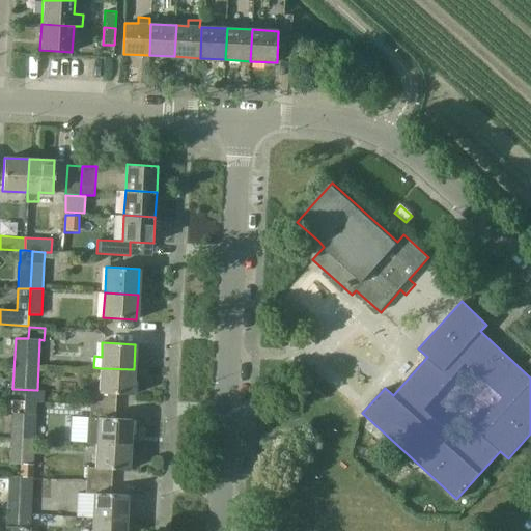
[(134,369),(101,368),(100,392),(91,392),(90,404),(115,406),(116,394),(133,395),(134,369)]
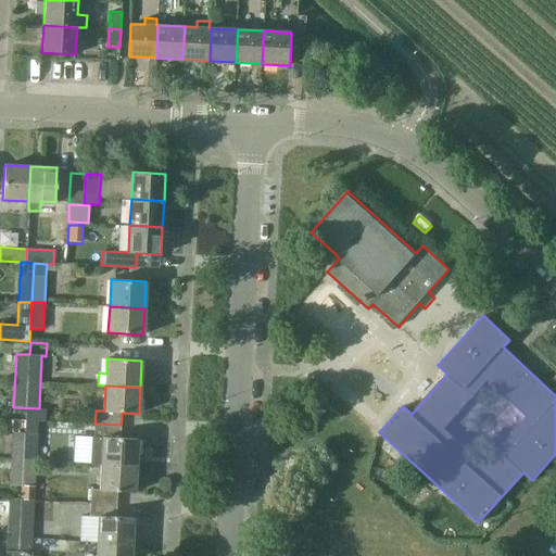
[(26,420),(25,433),(24,459),(36,460),(38,433),(37,433),(37,420),(26,420)]
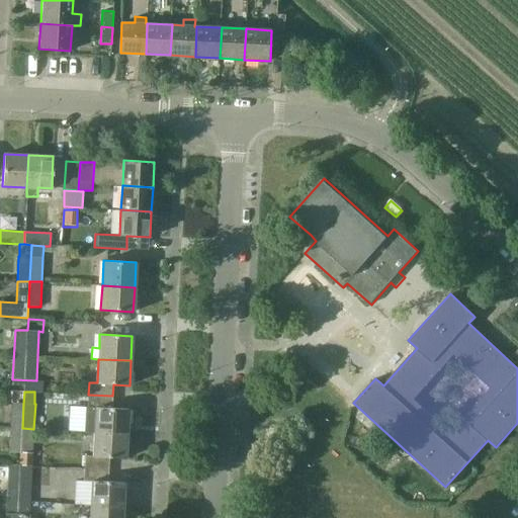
[(112,396),(88,395),(87,407),(95,408),(95,421),(86,421),(86,432),(94,432),(126,433),(128,409),(112,408),(112,396)]
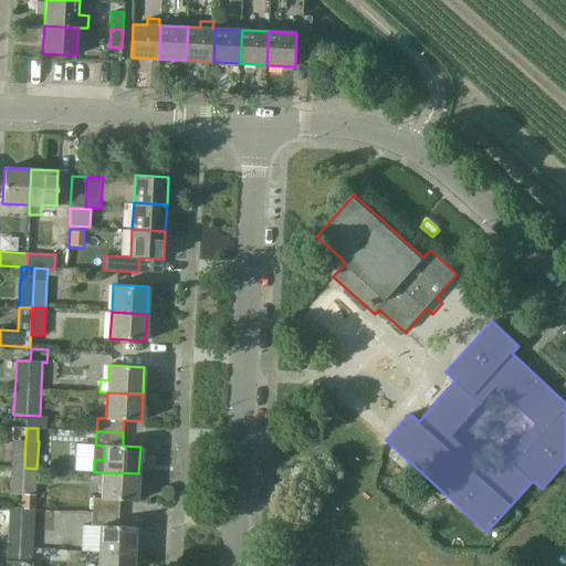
[(12,440),(10,467),(24,468),(25,441),(12,440)]
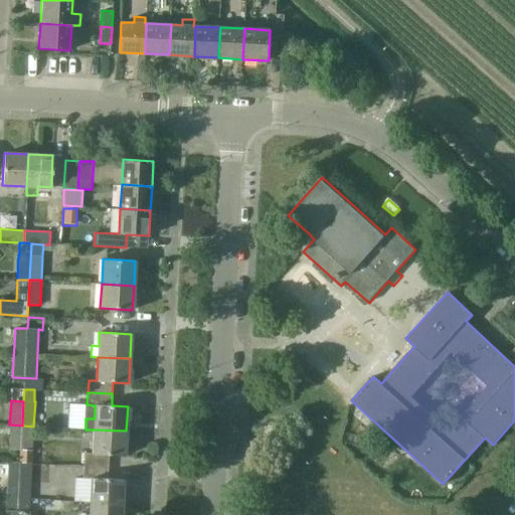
[(83,425),(84,402),(69,401),(68,425),(83,425)]
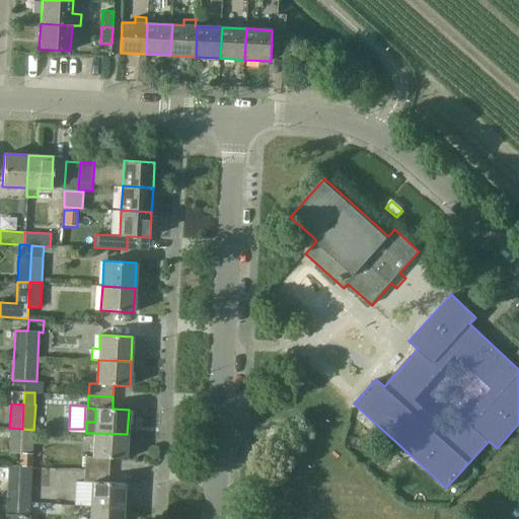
[(22,429),(9,428),(8,453),(19,454),(20,454),(22,429)]
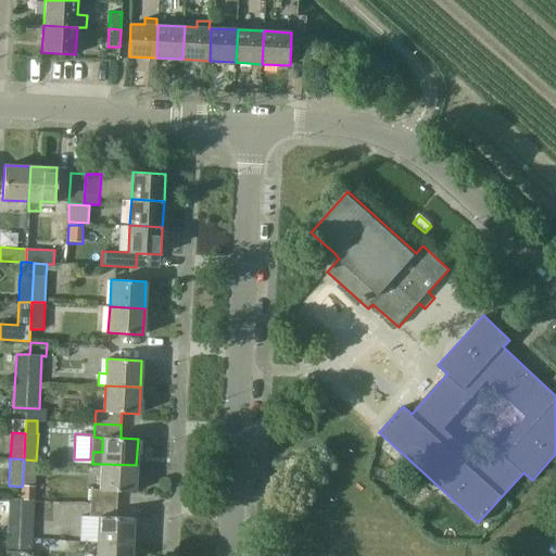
[(36,460),(24,459),(22,487),(21,487),(20,498),(21,498),(21,502),(34,503),(36,460)]
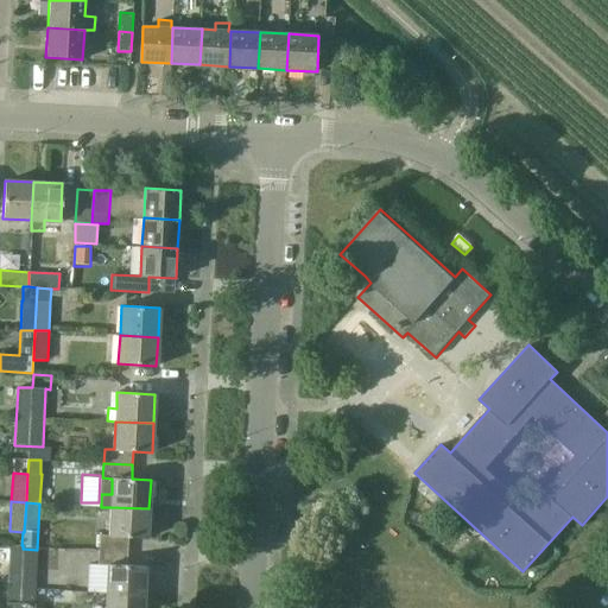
[(149,508),(111,507),(109,536),(100,534),(99,550),(127,551),(128,537),(147,538),(149,508)]
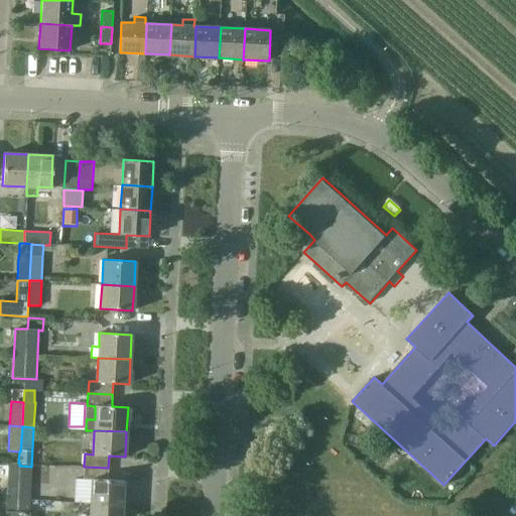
[(8,463),(6,499),(17,500),(19,466),(19,463),(18,463),(8,463)]
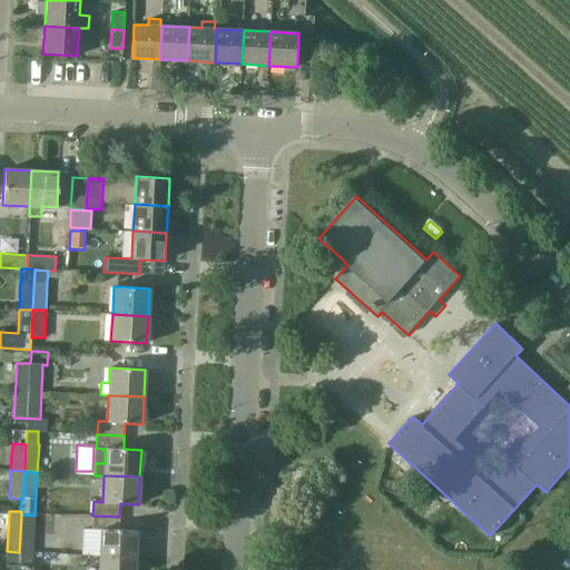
[(35,516),(21,514),(19,552),(33,553),(35,532),(39,532),(42,530),(42,516),(35,516)]
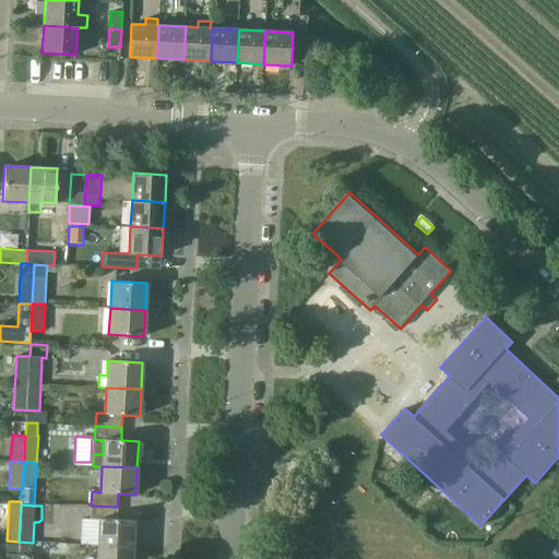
[(117,507),(91,506),(91,519),(99,520),(98,546),(133,547),(134,521),(117,520),(117,507)]
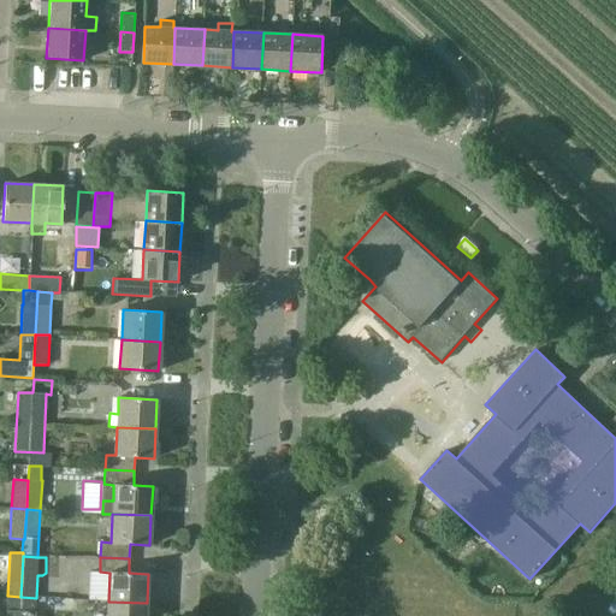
[(19,611),(21,597),(7,596),(7,605),(7,610),(19,611)]
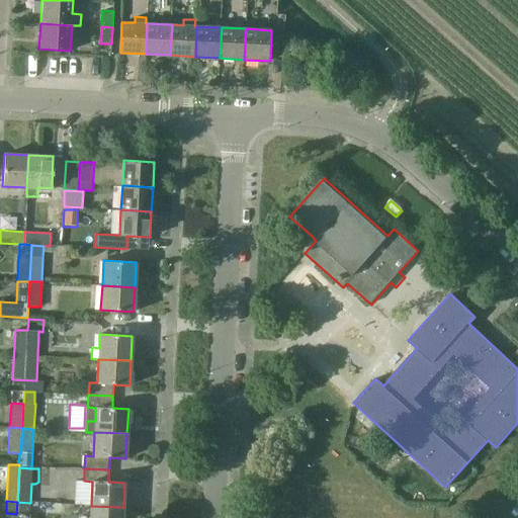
[(29,510),(30,503),(17,502),(16,514),(30,514),(29,510)]
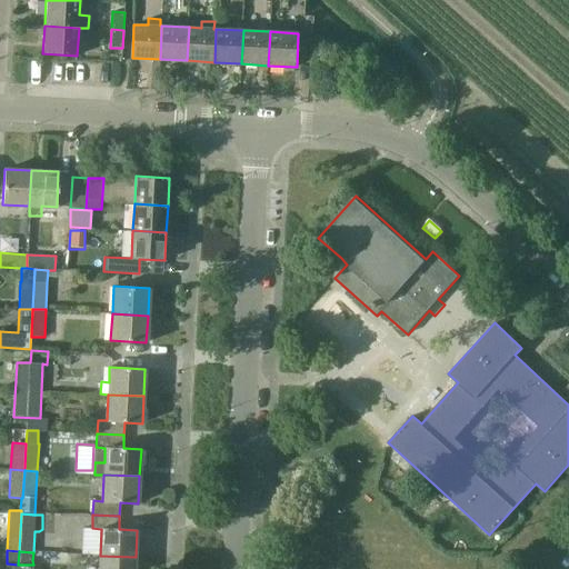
[(135,568),(136,557),(100,556),(99,568),(135,568)]
